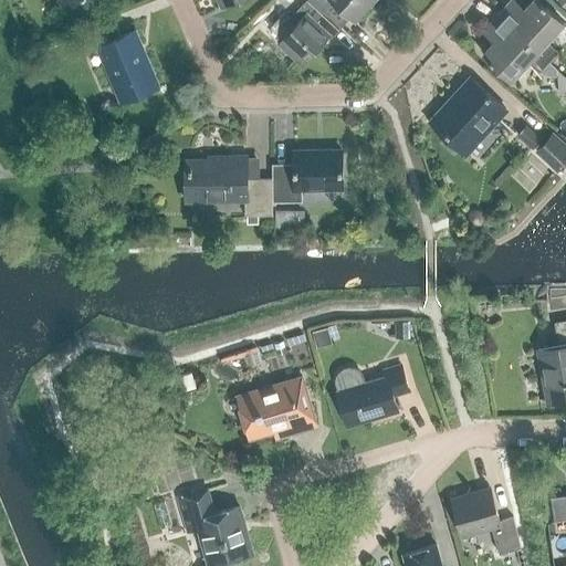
[(341,27),(311,0),(305,0),(289,19),(282,13),(268,28),(281,41),(278,44),(301,65),(327,35),(331,38),(341,27)]
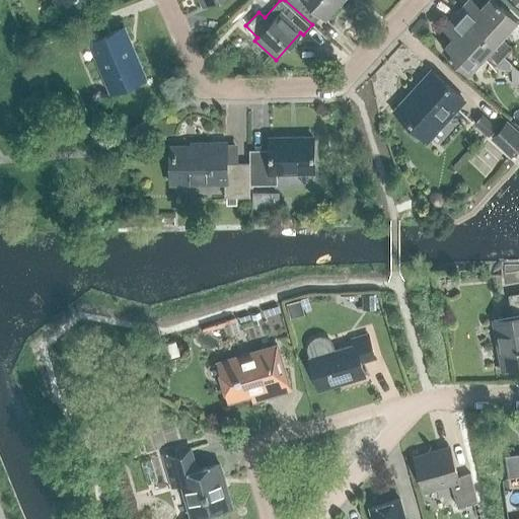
[(285,0),(312,24),(320,15),(325,19),(343,0),(285,0)]
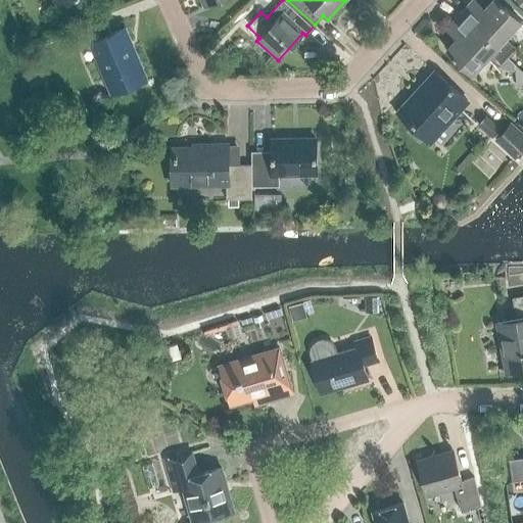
[(468,5),(460,14),(507,57),(515,48),(504,39),(520,21),(496,0),(491,0),(479,14),(468,5)]
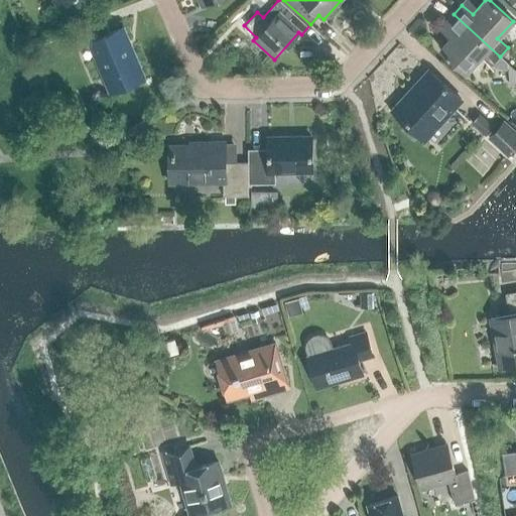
[(75,26),(83,44),(90,41),(111,93),(142,79),(121,28),(109,33),(101,14),(75,26)]
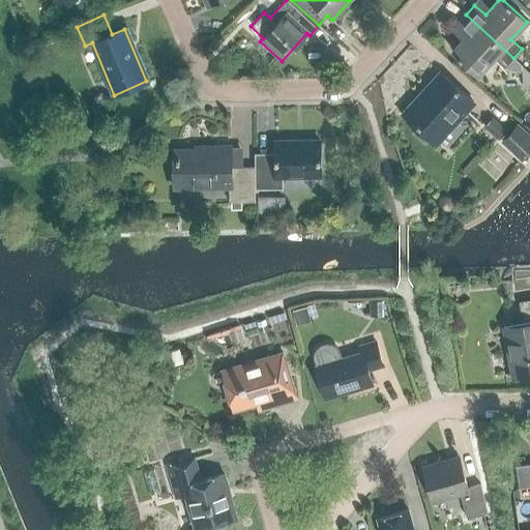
[(513,58),(466,15),(458,24),(468,33),(451,51),(477,75),(494,57),(504,67),(513,58)]
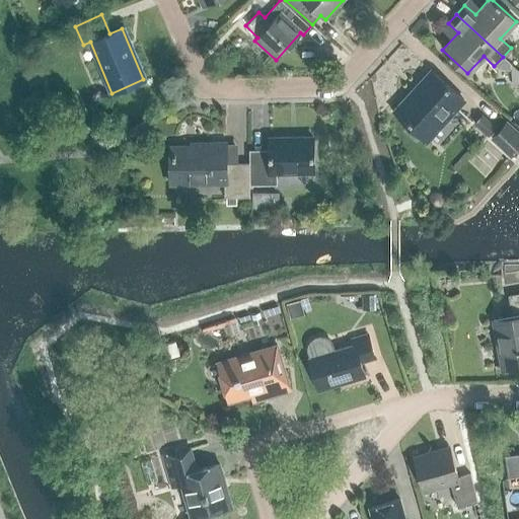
[(512,84),(518,84),(518,72),(510,64),(512,84)]
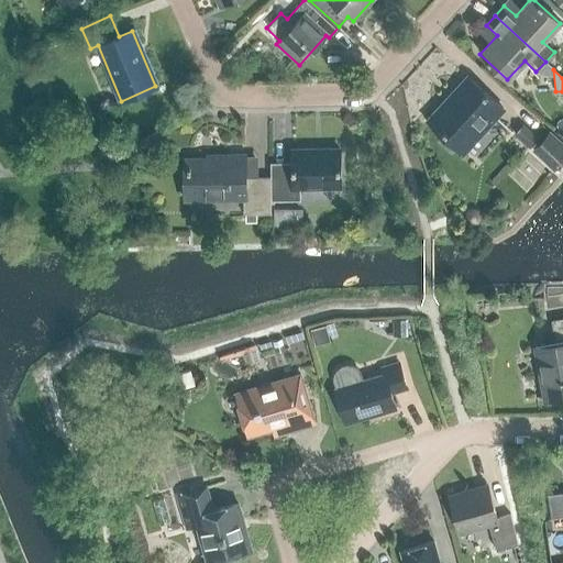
[(467,77),(453,94),(459,99),(435,123),(465,150),(503,109),(467,77)]
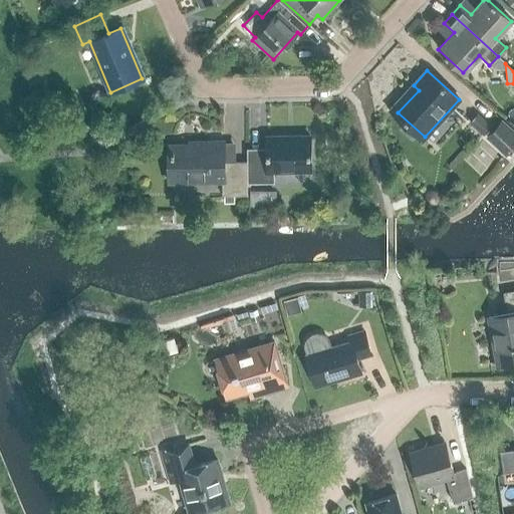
[(469,123),(483,137),(491,127),(478,114),(469,123)]
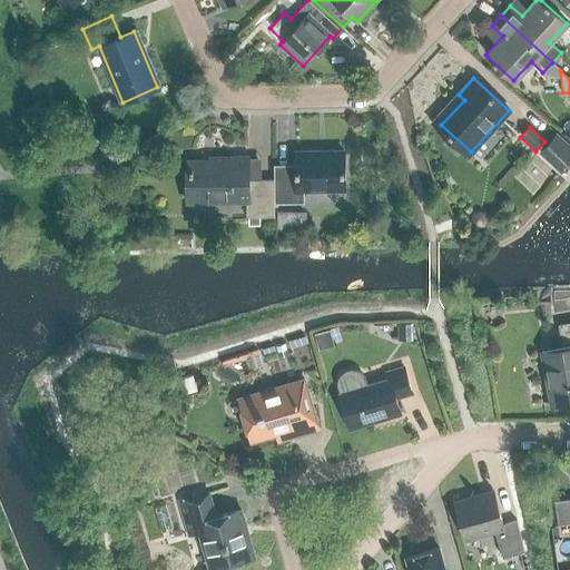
[(569,166),(569,147),(559,138),(543,157),(562,175),(569,166)]
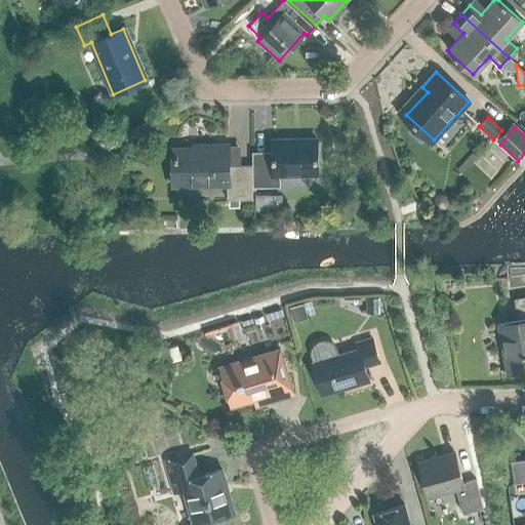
[(251,157),(251,165),(251,188),(279,188),(279,176),(317,175),(316,139),(272,140),(272,157),(251,157)]
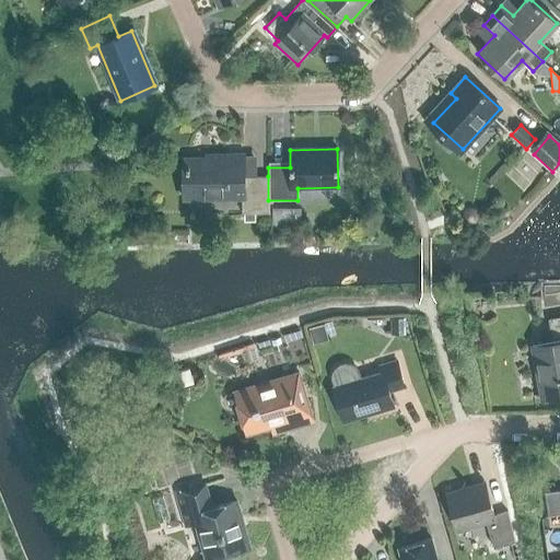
[(268,200),(268,176),(244,177),(244,154),(214,155),(214,159),(183,159),(183,199),(242,198),(242,212),(244,212),(255,212),(268,212),(268,200)]
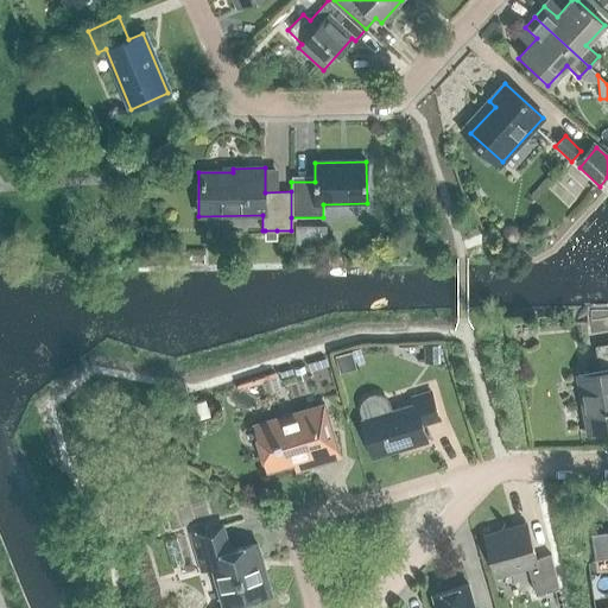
[(296,246),(310,246),(309,226),(295,227),(296,246)]
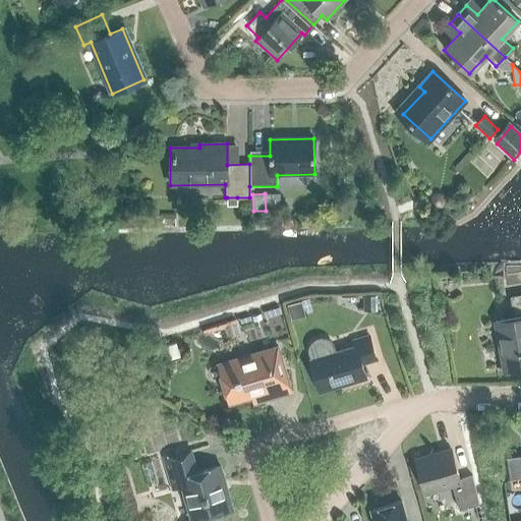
[(227,207),(237,207),(237,197),(227,197),(227,207)]
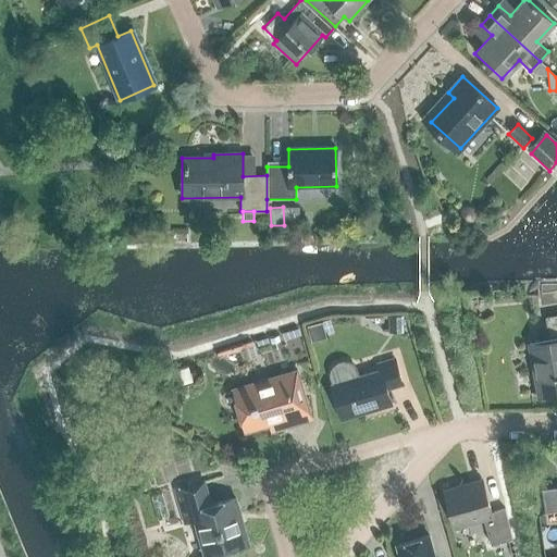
[(532,347),(540,394),(556,391),(556,316),(545,318),(549,344),(532,347)]
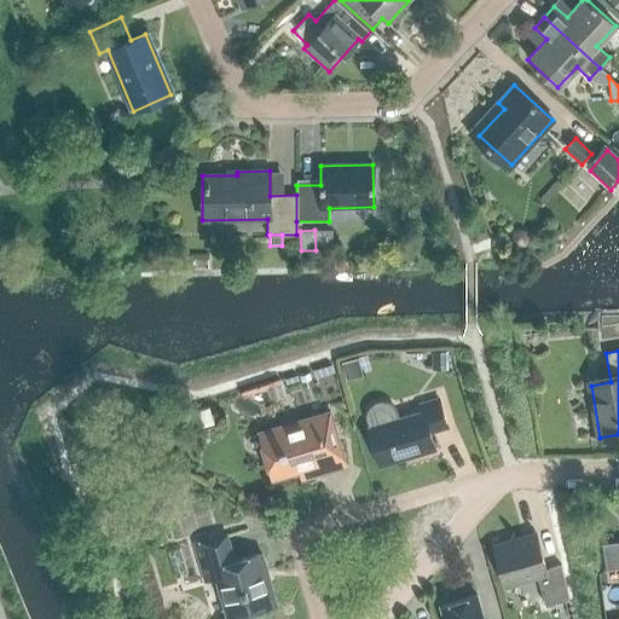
[(444,369),(444,354),(433,354),(433,369),(444,369)]
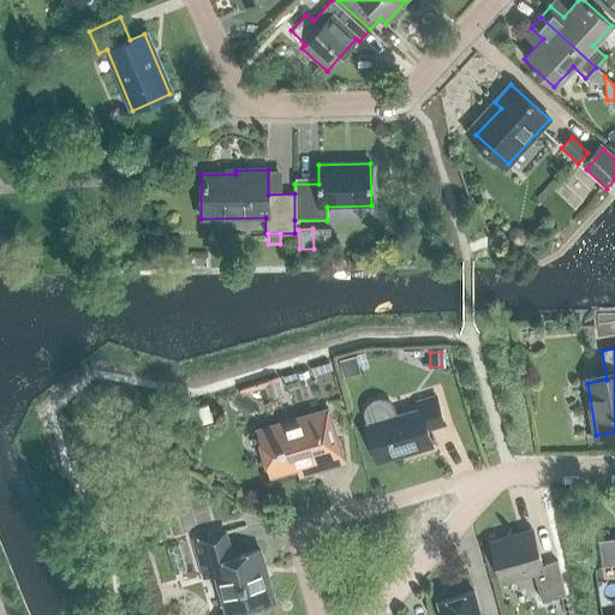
[(372,402),(368,406),(365,411),(365,416),(368,424),(365,425),(376,458),(407,449),(410,454),(430,448),(425,431),(443,427),(435,398),(417,402),(418,408),(394,417),(392,407),(388,404),(383,401),(377,401),(372,402)]
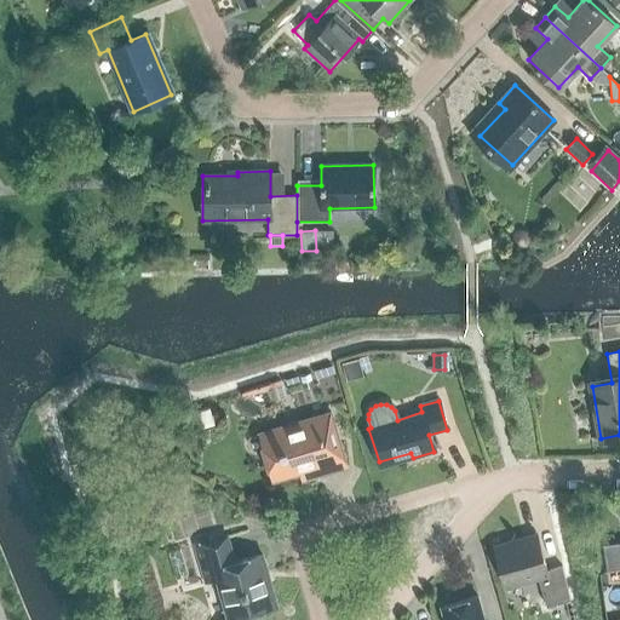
[(196,412),(202,429),(213,425),(208,408),(196,412)]
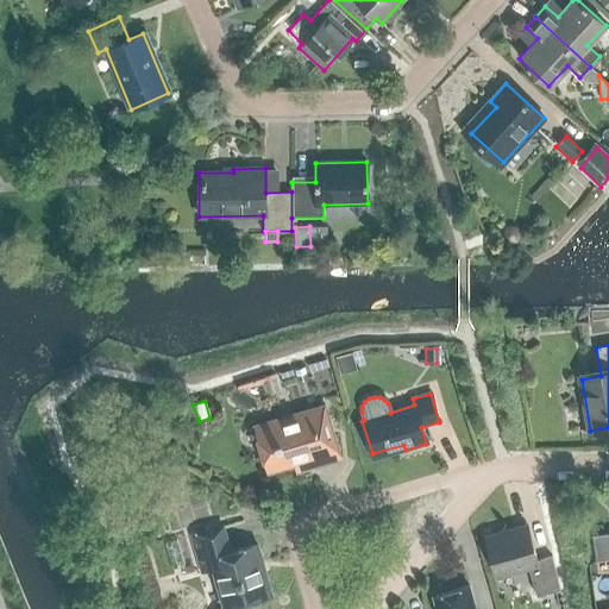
[(324,406),(253,427),(268,473),(294,465),(296,472),(339,460),(324,406)]
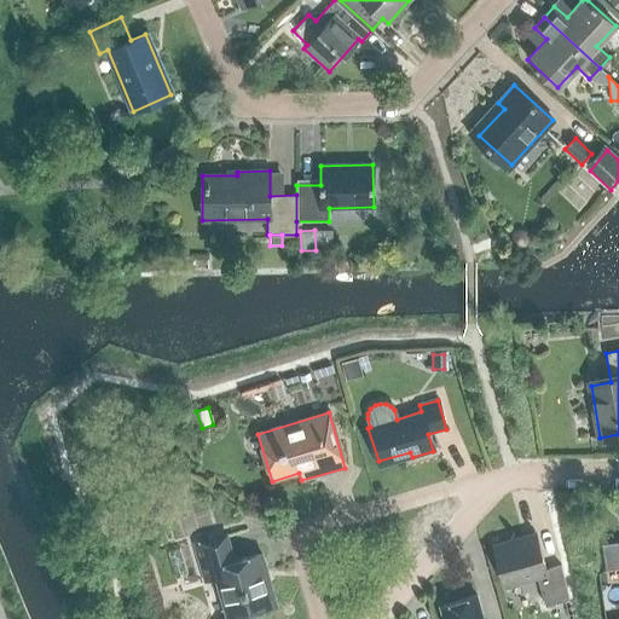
[(493,547),(504,585),(536,577),(544,606),(568,600),(560,566),(545,570),(536,534),(493,547)]
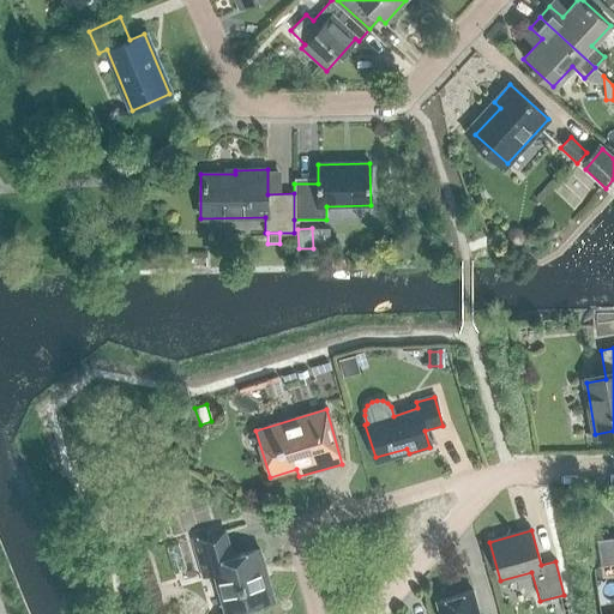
[(193,541),(203,577),(215,573),(226,613),(272,601),(258,551),(230,558),(223,533),(193,541)]
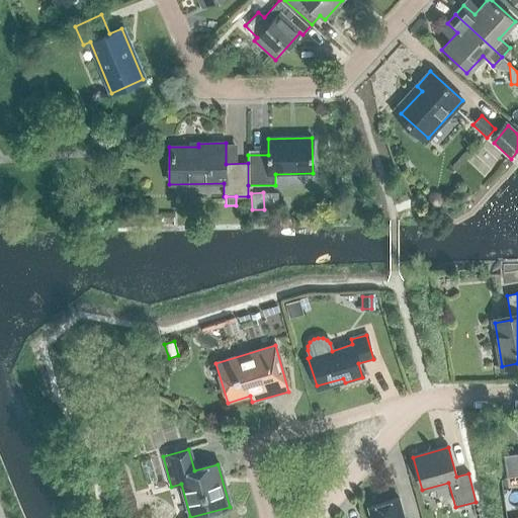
[(517,454),(502,457),(506,479),(517,477),(517,454)]
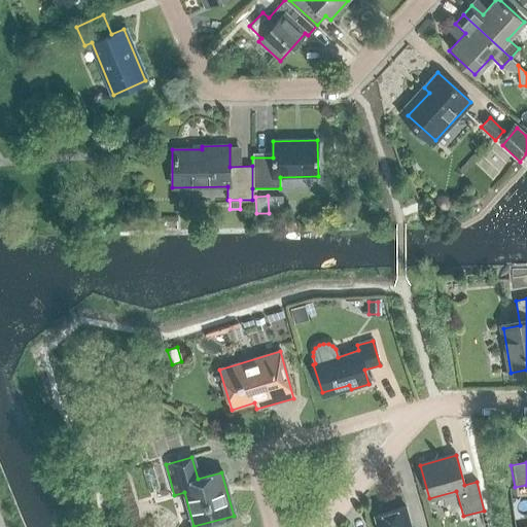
[(410,526),(405,507),(375,517),(377,526),(410,526)]
